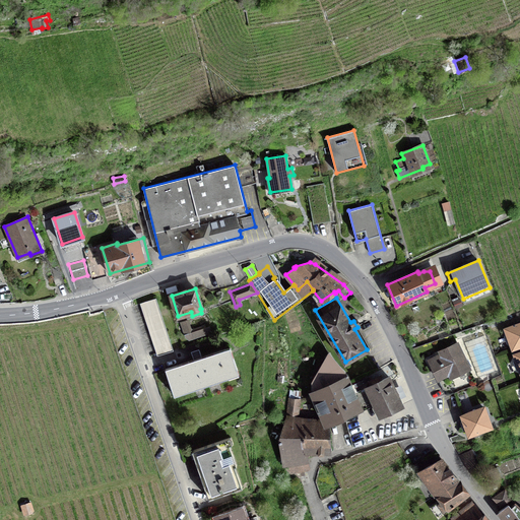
[(173,350),(155,299),(140,304),(157,355),(173,350)]
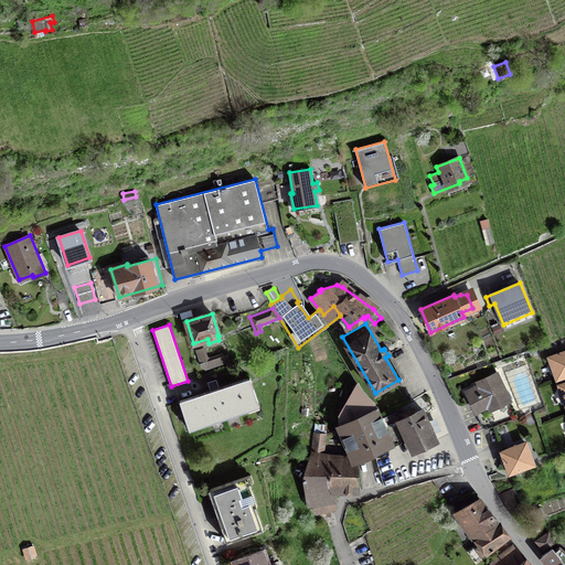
[(196,350),(202,365),(205,369),(230,361),(227,355),(223,356),(223,354),(208,359),(204,348),(196,350)]
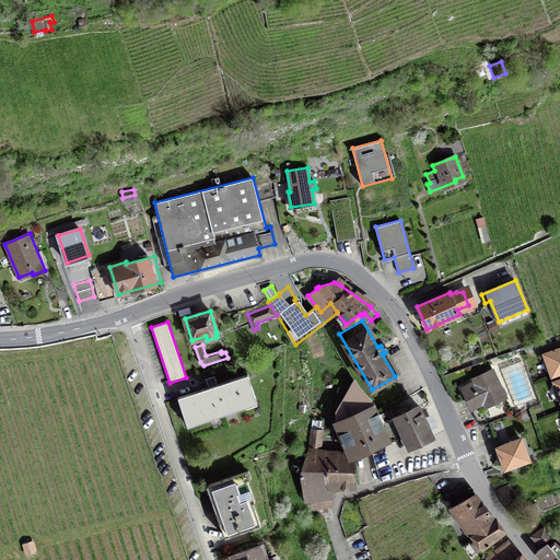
[(552,375),(553,378),(559,375),(559,348),(545,354),(545,357),(543,361),(546,371),(551,373),(552,375)]
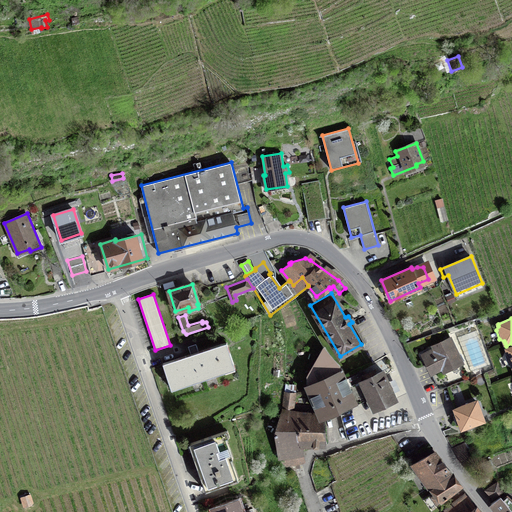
[(435,349),(422,355),(431,373),(443,367),(445,372),(462,364),(450,338),(433,346),(435,349)]
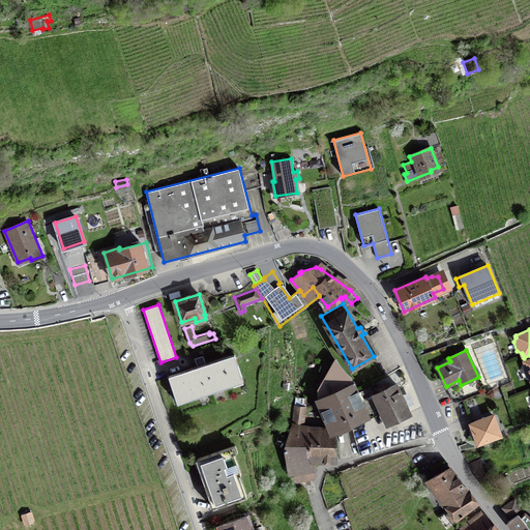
[(198,366),(169,376),(177,403),(243,381),(234,354),(213,361),(205,363),(204,360),(197,363),(196,362),(198,366)]
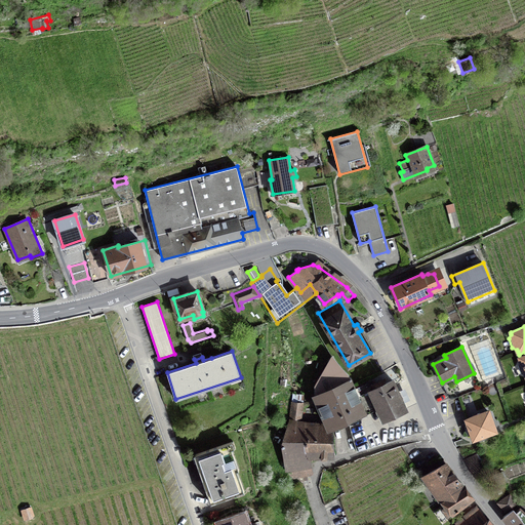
[(327,423),(329,427),(364,412),(363,408),(356,393),(350,378),(339,369),(331,356),(315,385),(316,396),(327,423)]
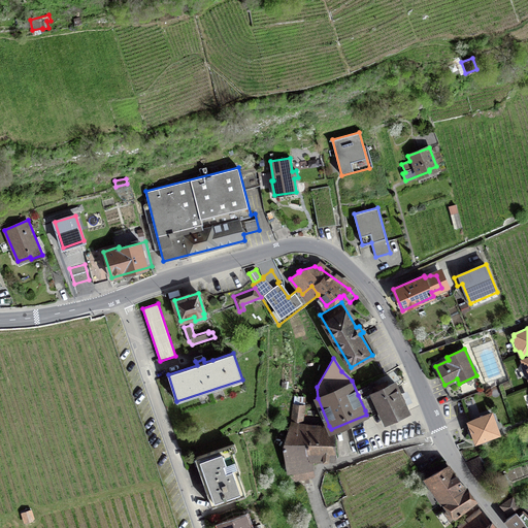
[(386,421),(408,410),(395,383),(384,388),(382,384),(374,388),(375,391),(372,393),(381,410),(386,421)]
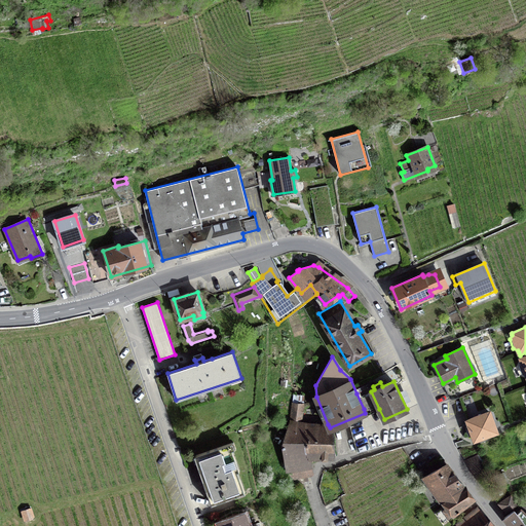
[(371,391),(374,389),(373,386),(357,393),(364,409),(365,413),(367,412),(368,414),(379,409),(371,391)]
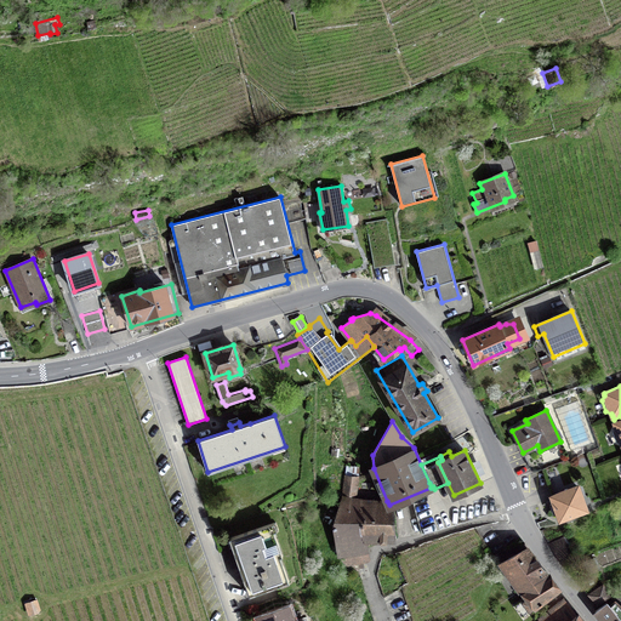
[(358,478),(346,477),(343,489),(357,490),(358,478)]
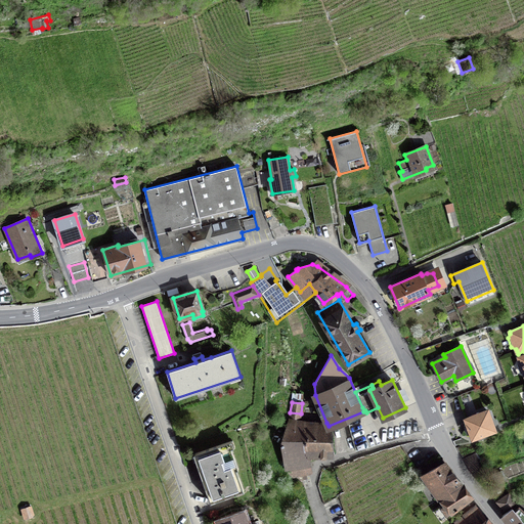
[(487,410),(466,419),(466,421),(465,425),(468,434),(472,436),(473,438),(496,430),(493,424),(492,424),(487,410)]
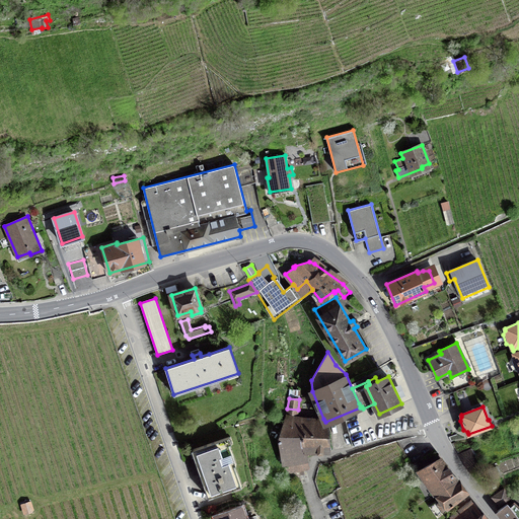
[(325,422),(323,419),(297,416),(298,410),(287,409),(287,414),(279,440),(283,465),(287,469),(291,471),(307,468),(304,448),(330,449),(329,422),(325,422)]
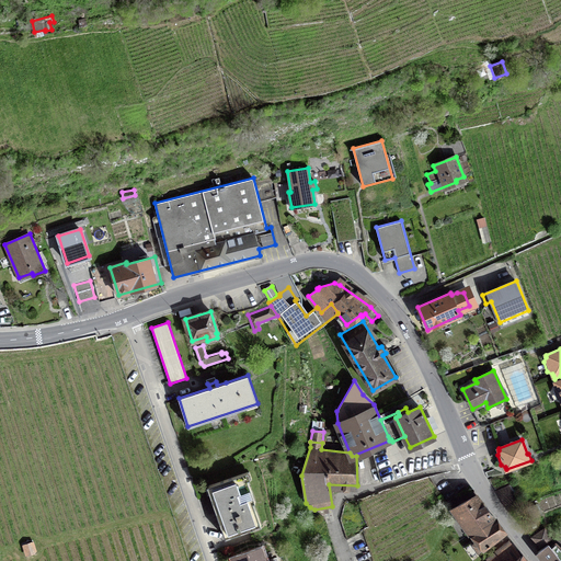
[(207,487),(225,538),(261,525),(253,503),(255,502),(244,473),(207,487)]
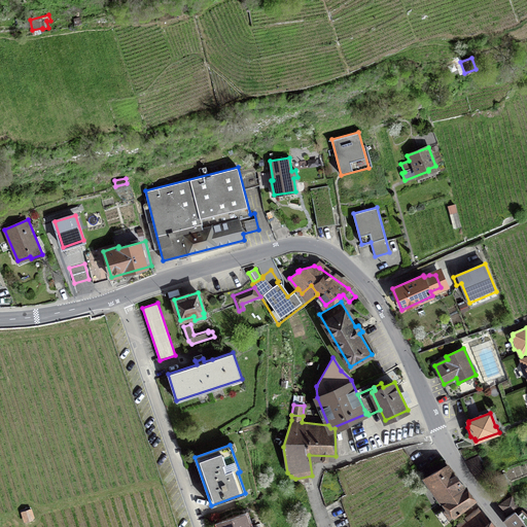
[(447,465),(425,478),(442,501),(464,488),(447,465)]
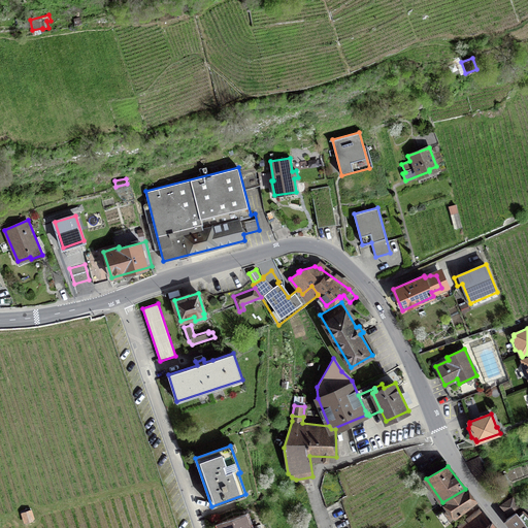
[(475,501),(465,489),(442,502),(447,507),(437,515),(444,525),(475,501)]
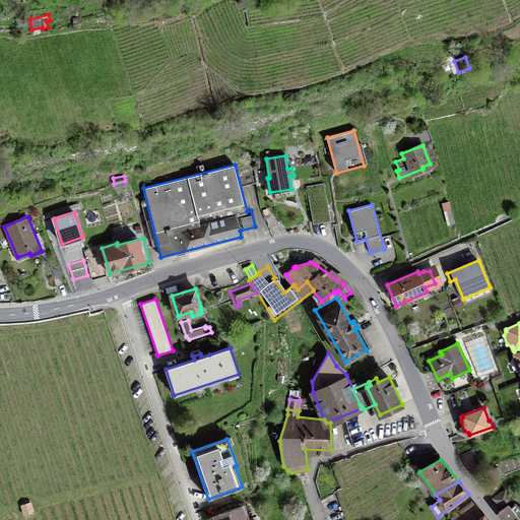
[(505,490),(493,498),(501,505),(510,499),(505,490)]
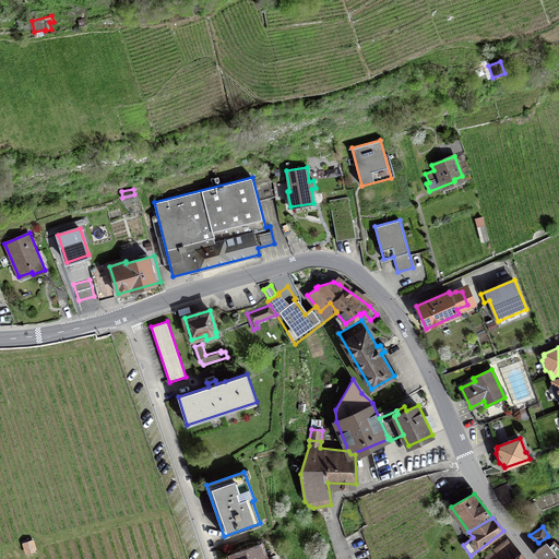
[(24,544),(26,552),(35,549),(33,540),(24,544)]
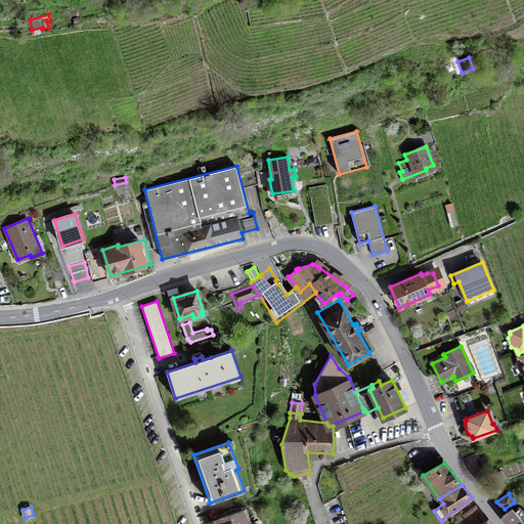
[(480,523),(472,507),(453,521),(455,523),(480,523)]
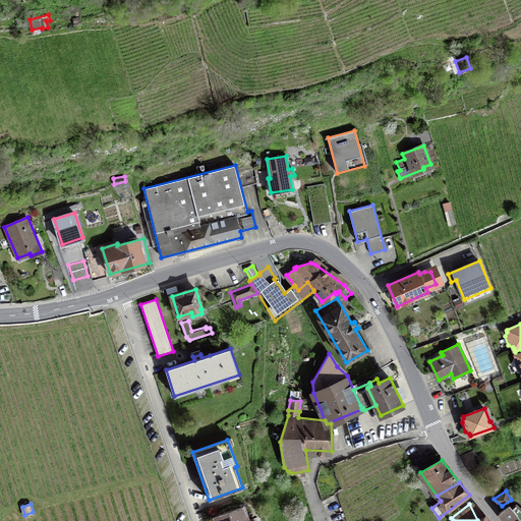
[(511,508),(509,505),(505,509),(518,520),(520,520),(520,508),(516,505),(511,508)]
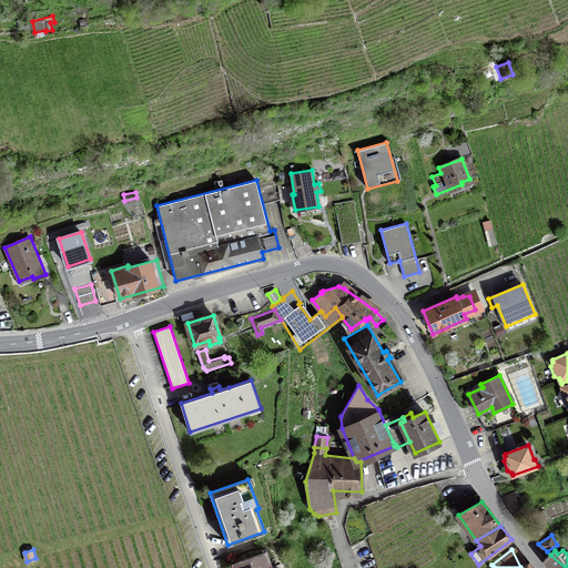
[(236,565),(236,567),(269,567),(264,555),(236,565)]
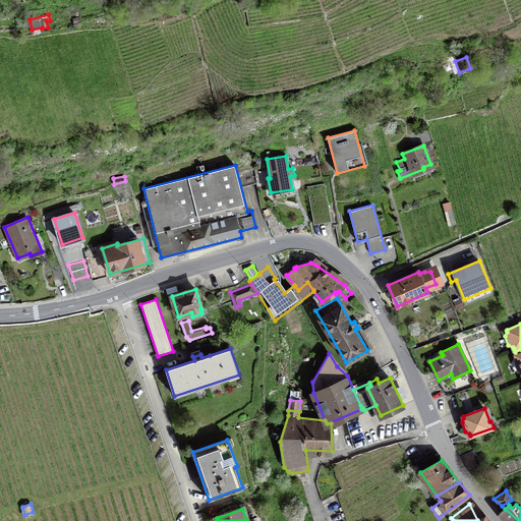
[(506,520),(518,520),(505,509),(500,513),(506,520)]
